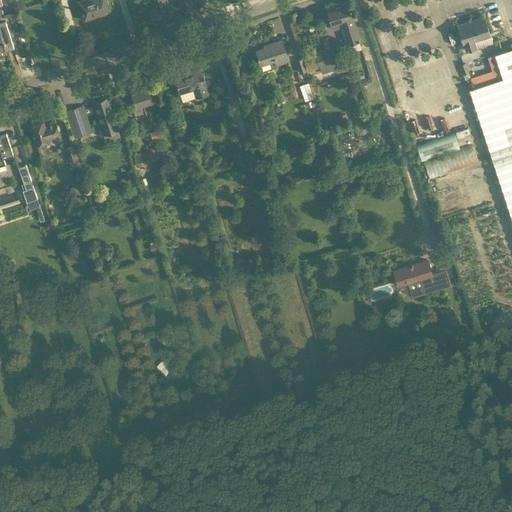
[(110,10),(107,0),(86,0),(80,2),(85,18),(86,18),(85,16),(101,11),(102,13),(110,10)]
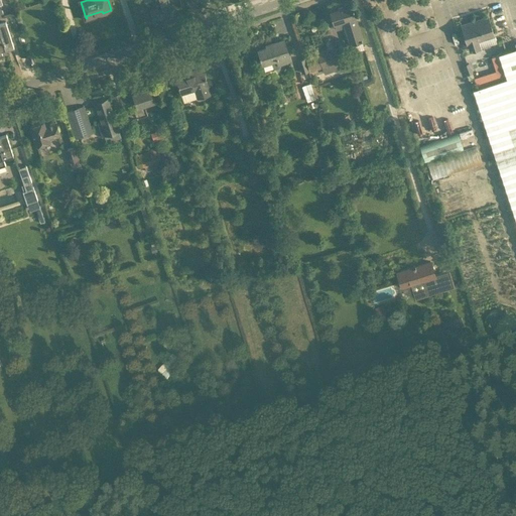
[(162,0),(153,3),(154,7),(150,8),(155,24),(173,18),(166,0),(162,0)]
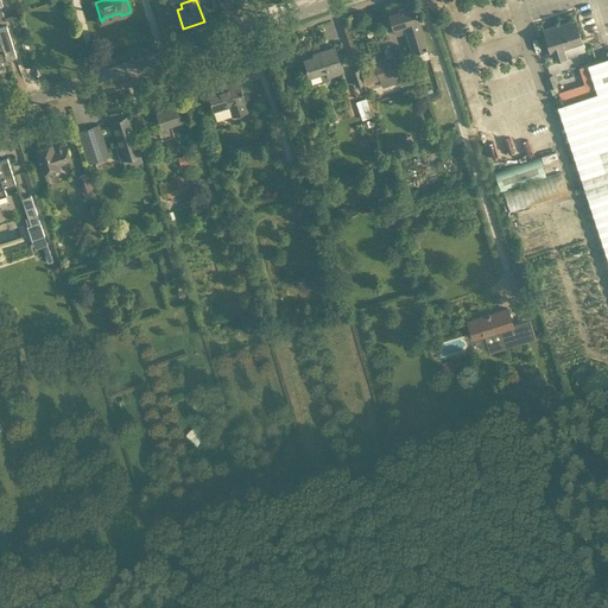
[(388,10),(393,27),(403,25),(404,27),(412,25),(412,21),(418,20),(412,2),(388,10)]
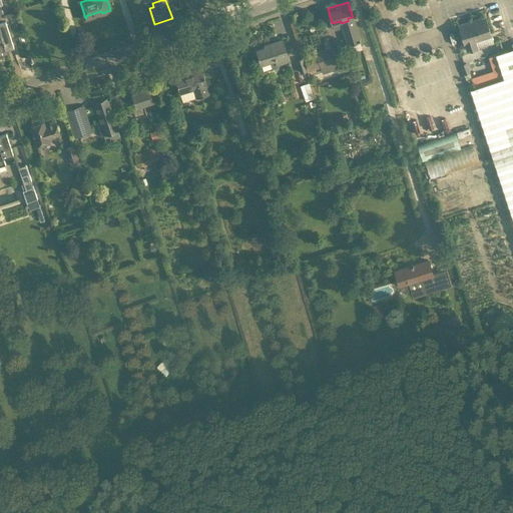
[(341,23),(347,44),(349,43),(352,52),(362,49),(359,40),(360,40),(353,17),(348,18),(348,21),(341,23)]
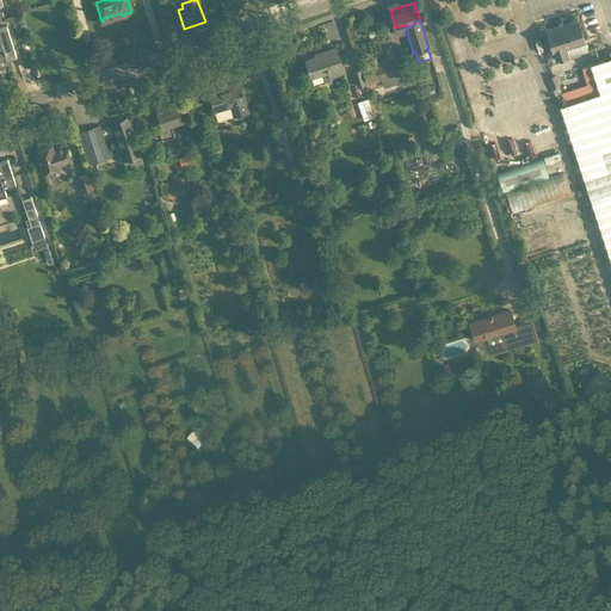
[(547,29),(556,60),(586,50),(576,22),(557,29),(556,25),(547,29)]
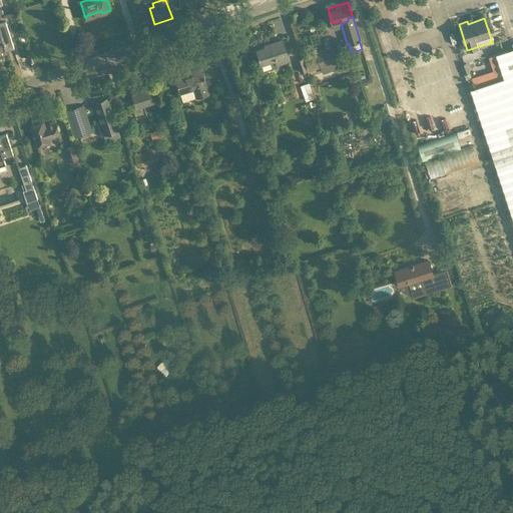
[(0,29),(2,35),(0,35),(0,54),(2,54),(1,50),(14,46),(6,22),(0,23),(0,29)]
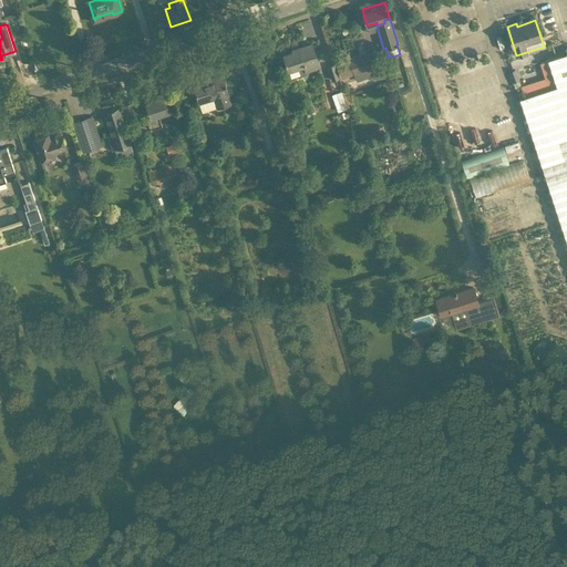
[(284,55),(288,72),(303,66),(305,72),(320,68),(312,43),(298,48),(299,50),(284,55)]
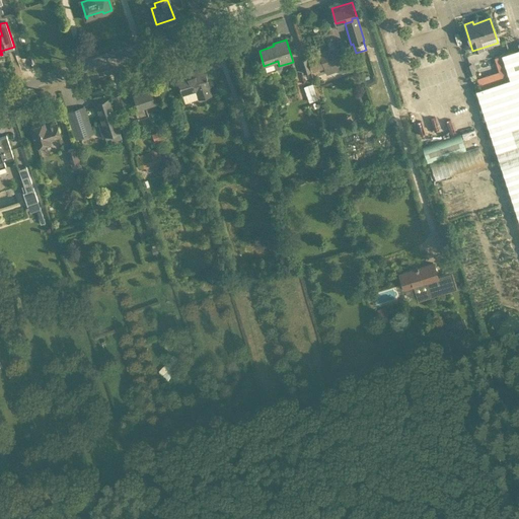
[(319,54),(308,58),(312,72),(323,68),(342,61),(337,48),(319,54)]
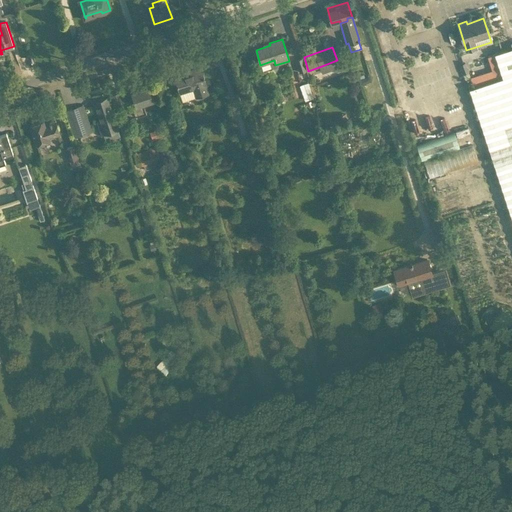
[(473,87),(469,89),(511,219),(511,48),(488,56),(491,66),(492,70),(469,77),(473,87)]
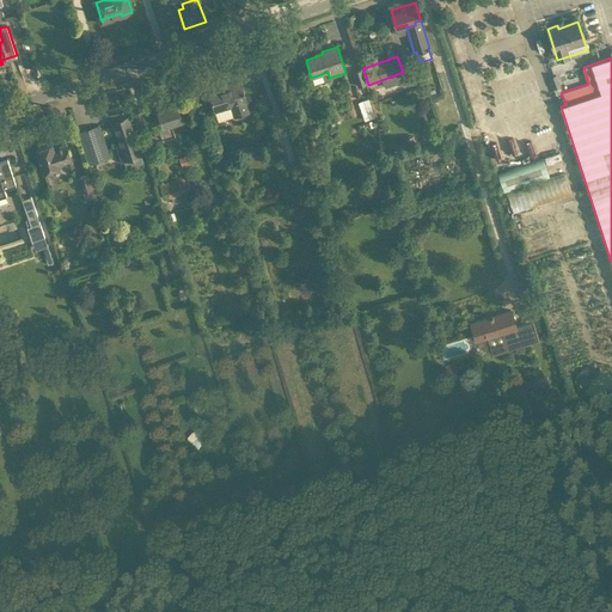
[(361,68),(353,72),(357,86),(361,96),(369,93),(366,84),(361,68)]
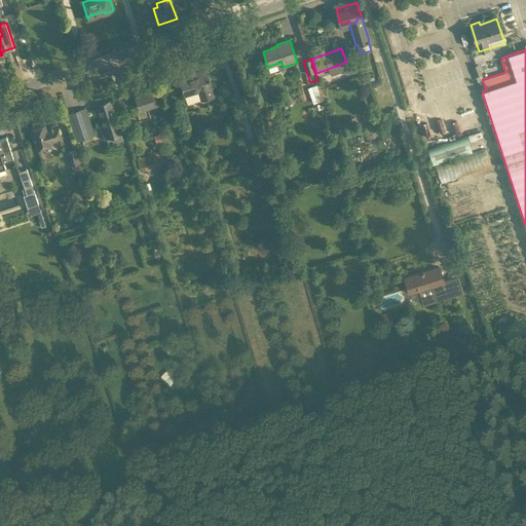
[(478,64),(472,66),(476,76),(482,74),(478,64)]
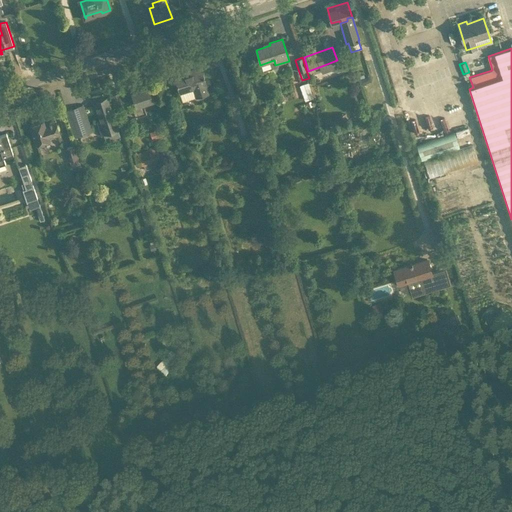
[(194,89),(196,96),(196,97),(209,93),(200,66),(186,71),(187,73),(174,77),(180,93),(194,89)]
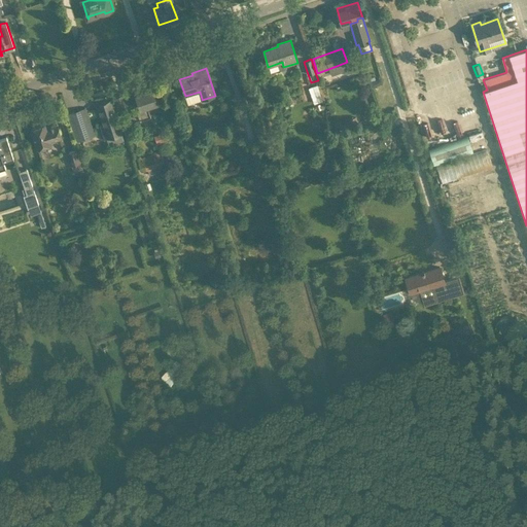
[(373,86),(382,83),(381,78),(376,80),(371,81),(373,86)]
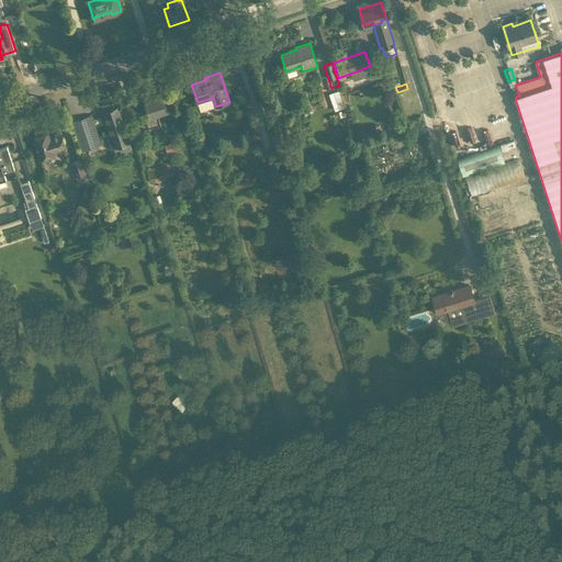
[(144,101),(149,117),(146,119),(150,128),(161,124),(158,114),(168,111),(163,94),(144,101)]
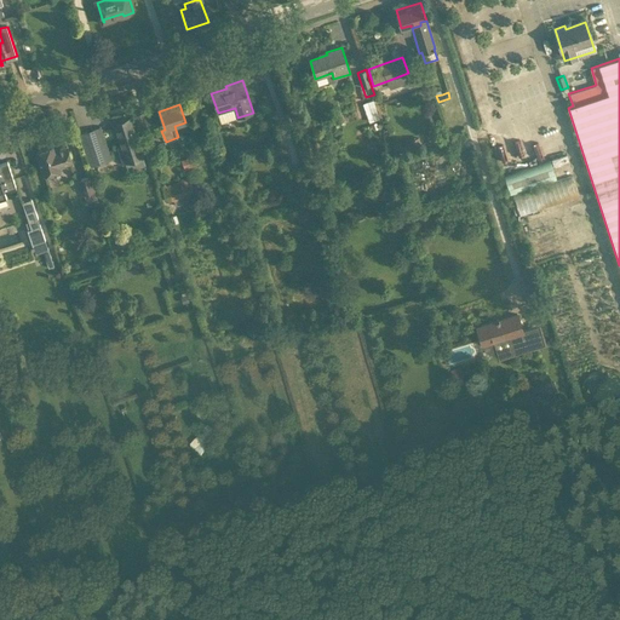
[(135,114),(138,127),(148,124),(143,110),(135,114)]
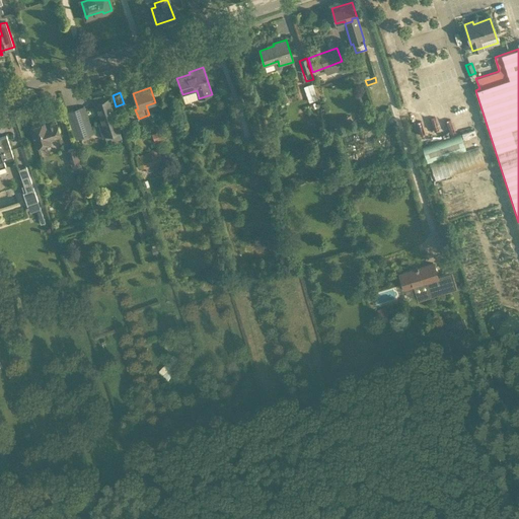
[(95,101),(100,120),(101,122),(98,124),(103,137),(120,132),(108,97),(95,101)]
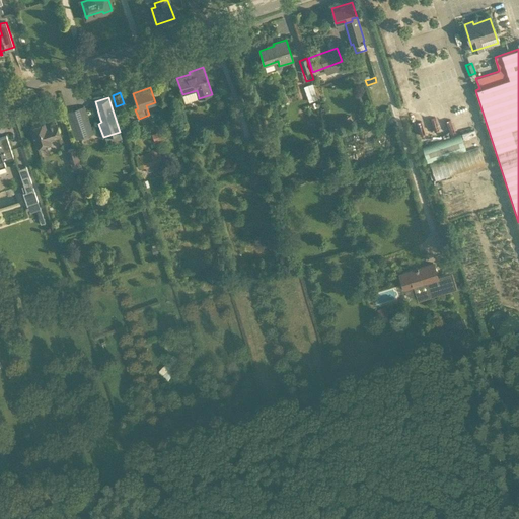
[(65,112),(75,140),(93,133),(83,105),(65,112)]
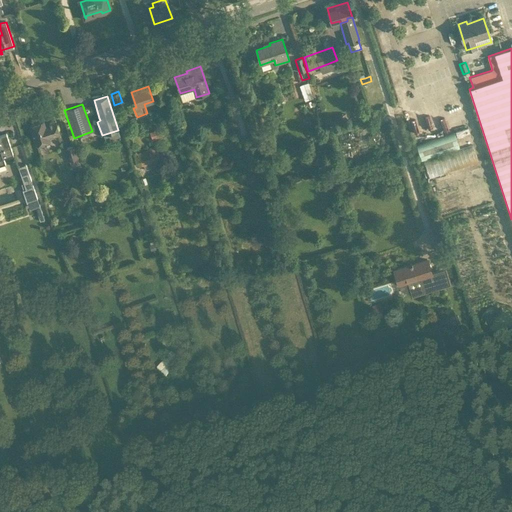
[(415,123),(422,120),(417,108),(410,111),(415,123)]
